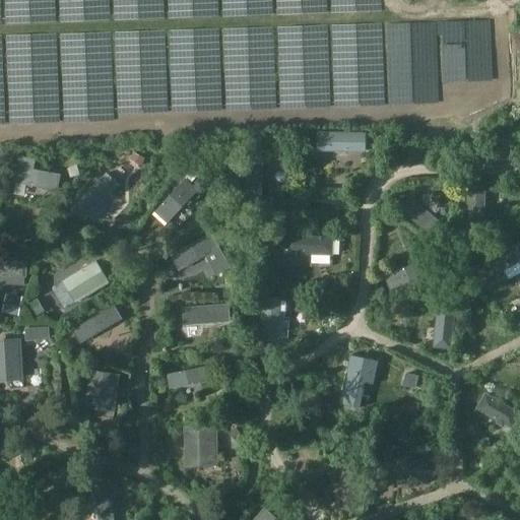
[(144,159),(133,153),(129,161),(141,168),(144,159)]
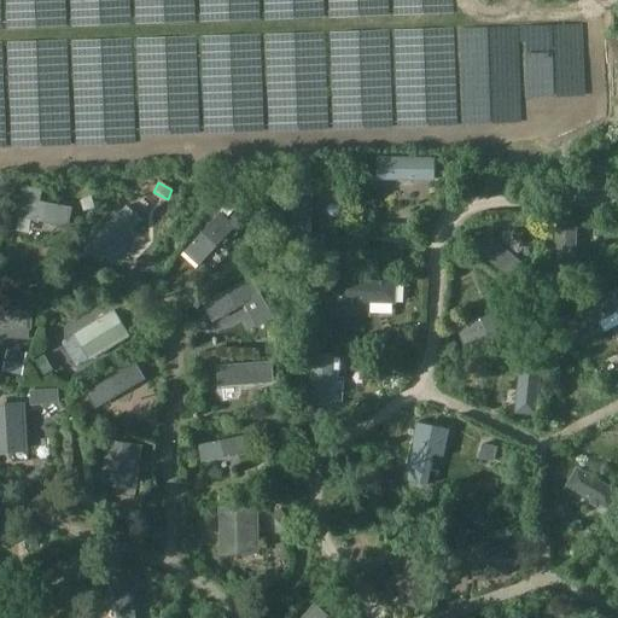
[(22,186),(19,198),(18,198),(16,216),(66,226),(70,208),(40,202),(41,190),(22,186)]
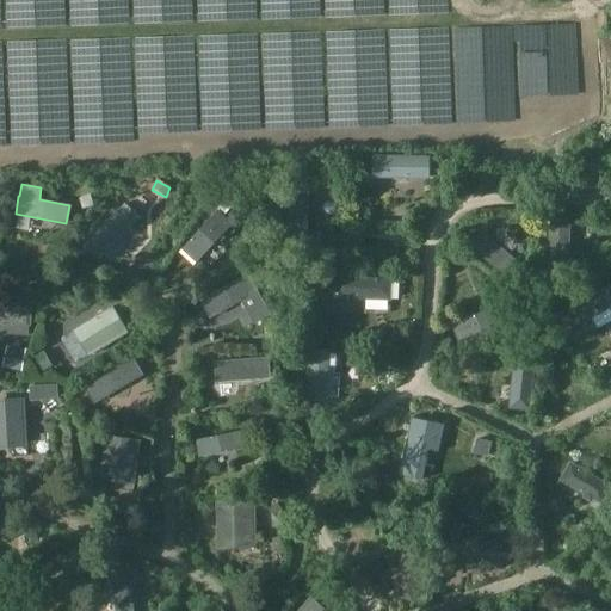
[(94,207),(90,195),(78,199),(82,211),(94,207)]
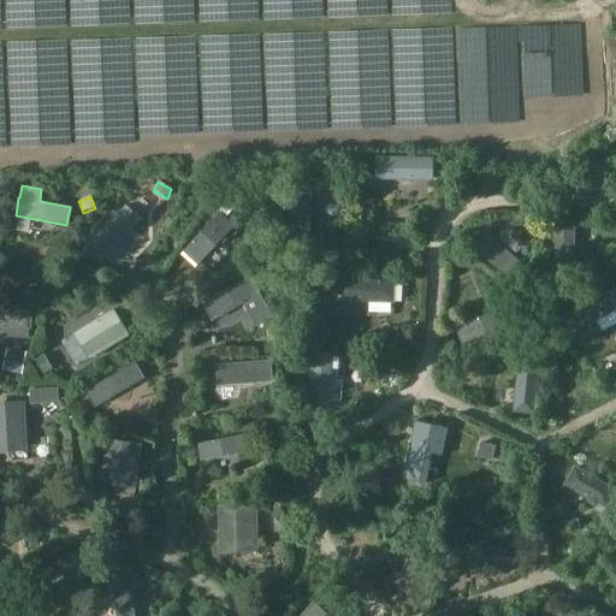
[(201,304),(211,323),(242,304),(255,329),(272,319),(249,278),(201,304)]
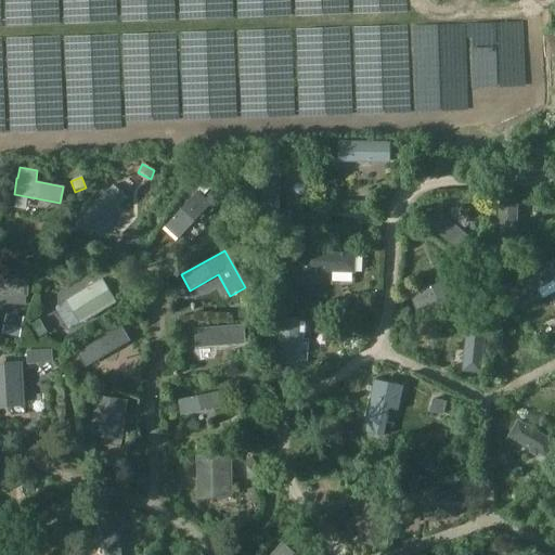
[(0,295),(0,300),(0,304),(25,306),(25,297),(27,297),(28,282),(0,280),(0,295)]
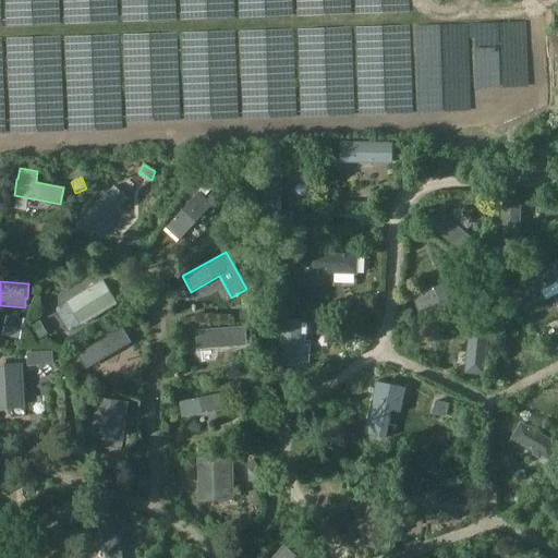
[(65,303),(81,327),(117,305),(102,281),(65,303)]
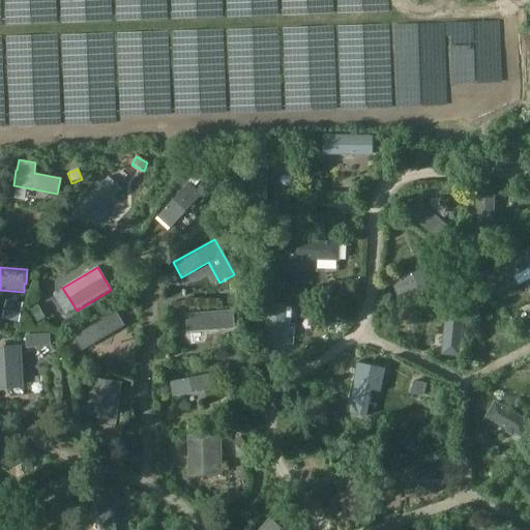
[(444,303),(443,322),(441,355),(459,356),(463,304),(460,304),(460,299),(447,298),(447,303),(444,303)]
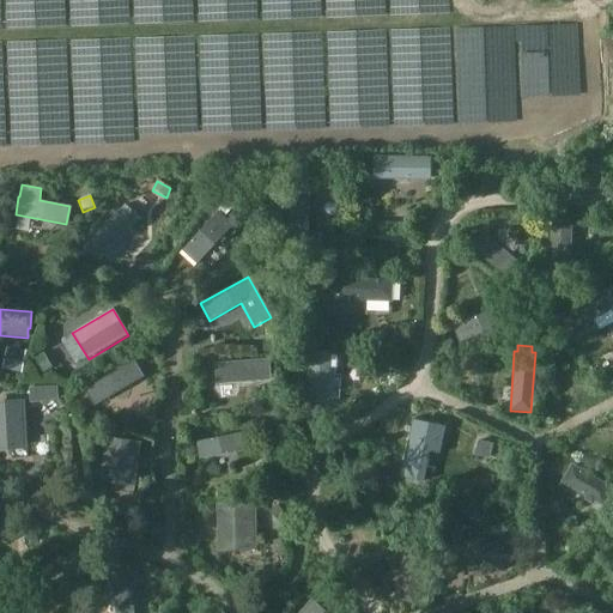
[(382,375),(382,372),(369,371),(369,375),(368,383),(381,384),(382,375)]
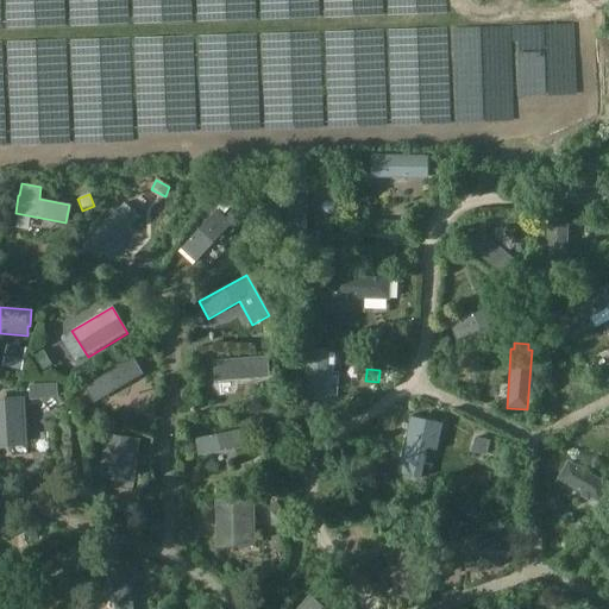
[(0,399),(0,447),(27,446),(24,397),(0,399)]
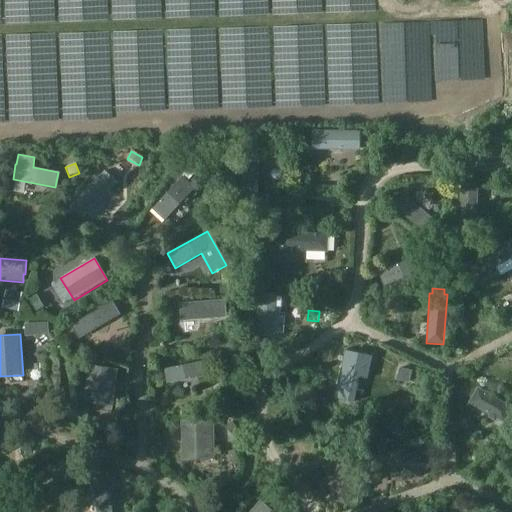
[(345,351),(335,398),(353,402),(359,378),(366,380),(371,357),(345,351)]
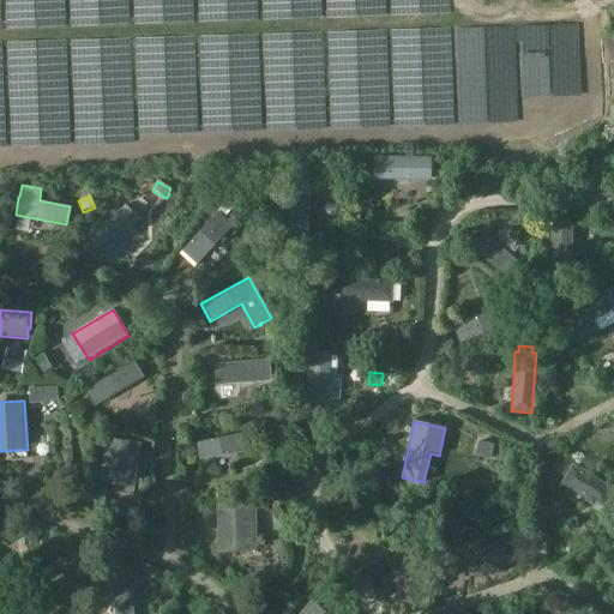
[(101,483),(134,487),(140,443),(106,438),(101,483)]
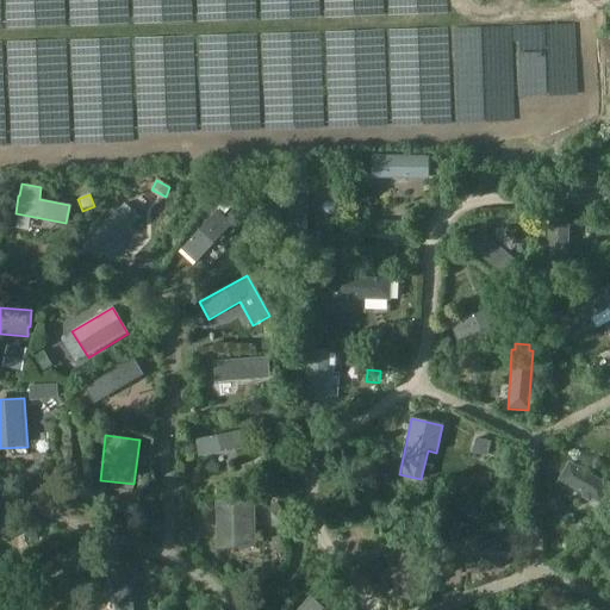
[(475,439),(472,454),(487,458),(491,442),(475,439)]
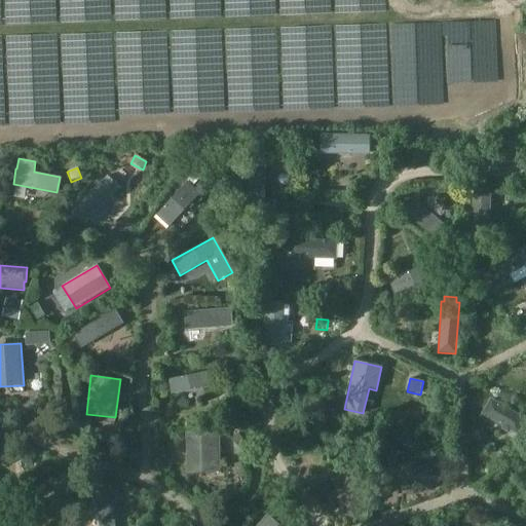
[(524,421),(525,418),(489,398),(480,414),(516,435),(518,431),(524,435),(525,429),(525,422),(524,421)]
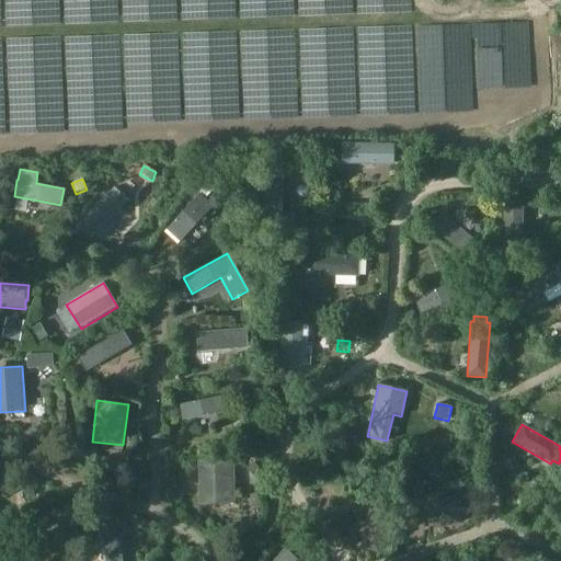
[(196,504),(233,504),(233,460),(196,460),(196,504)]
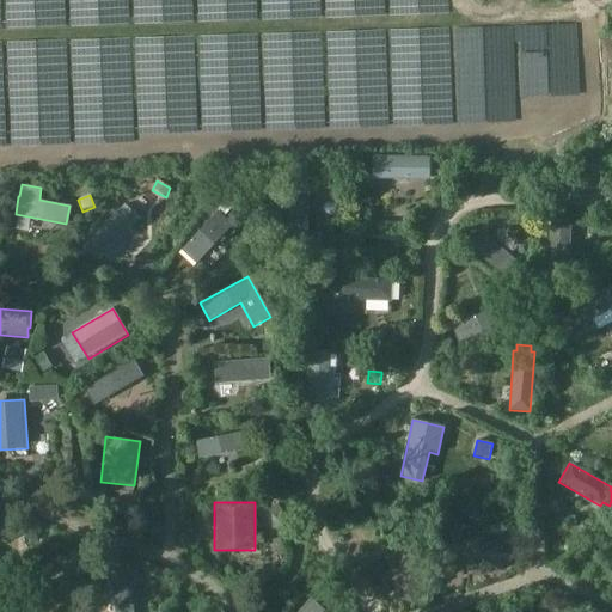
[(325,611),(311,599),(299,611),(325,611)]
